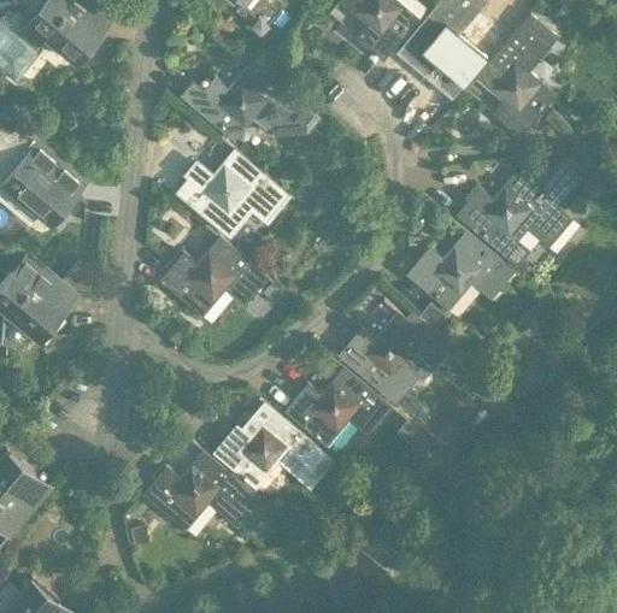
[(45,0),(28,21),(16,11),(12,15),(7,10),(0,17),(0,69),(17,83),(41,53),(37,51),(42,43),(45,45),(50,40),(77,63),(78,63),(80,64),(82,65),(84,65),(86,64),(87,64),(88,63),(90,62),(92,60),(92,58),(93,57),(93,56),(93,54),(93,53),(92,51),(90,49),(89,48),(113,19),(90,0),(45,0)]
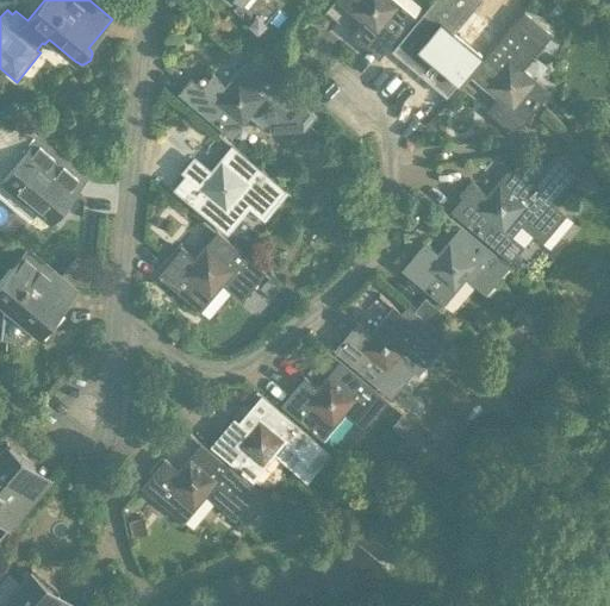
[(238,0),(251,11),(262,11),(269,0),(238,0)]
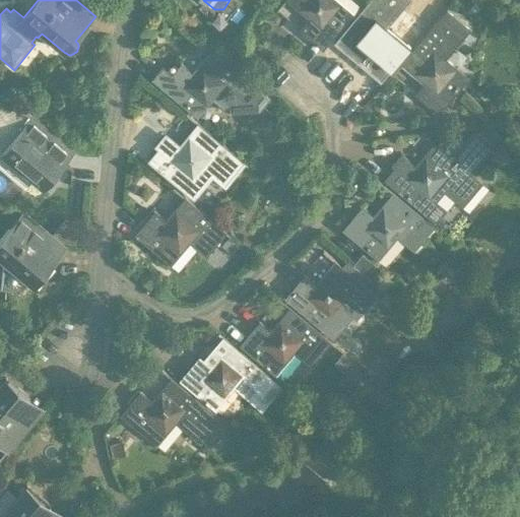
[(333,0),(286,0),(310,19),(300,31),(323,52),(352,16),(333,0)]
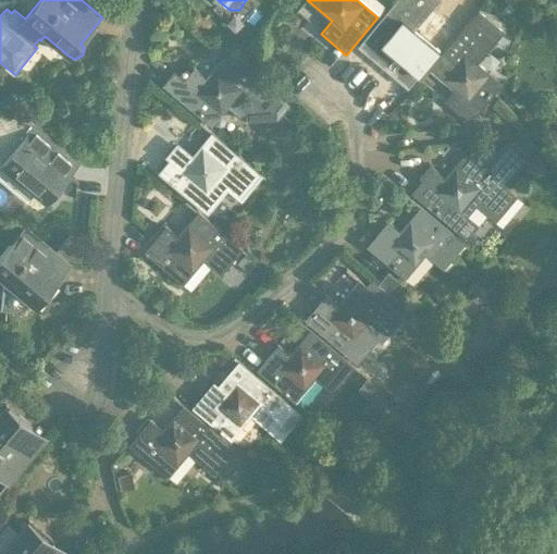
[(415,32),(431,13),(416,0),(397,0),(369,35),(393,56),(382,69),(408,90),(440,52),(415,32)]
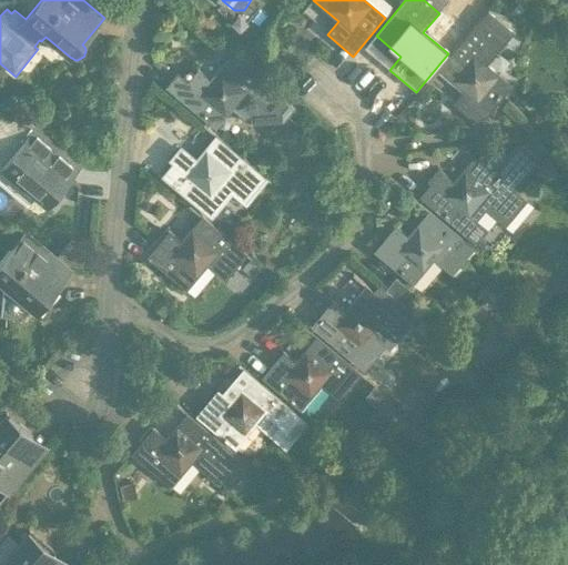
[(486,68),(514,34),(488,13),(438,71),(464,92),(453,106),(479,128),(511,89),(486,68)]
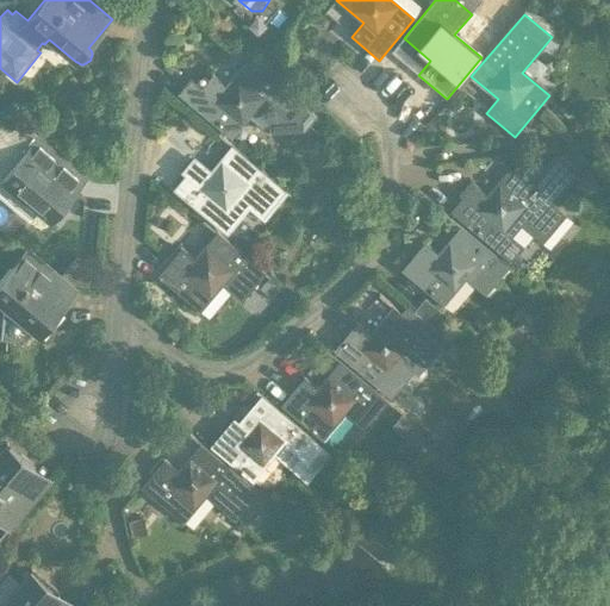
[(307,111),(255,67),(248,60),(225,87),(212,75),(200,89),(190,80),(178,95),(230,139),(248,118),(268,135),(271,133),(303,130),(304,131),(316,117),(307,111)]
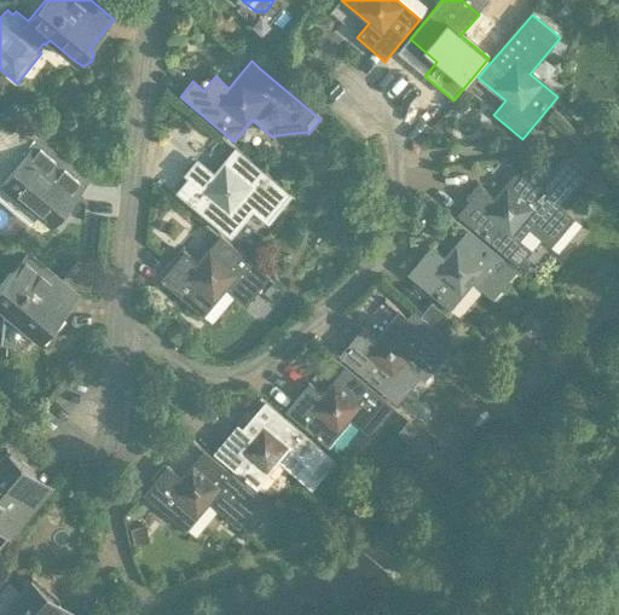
[(319,122),(314,128),(324,137),(329,129),(319,122)]
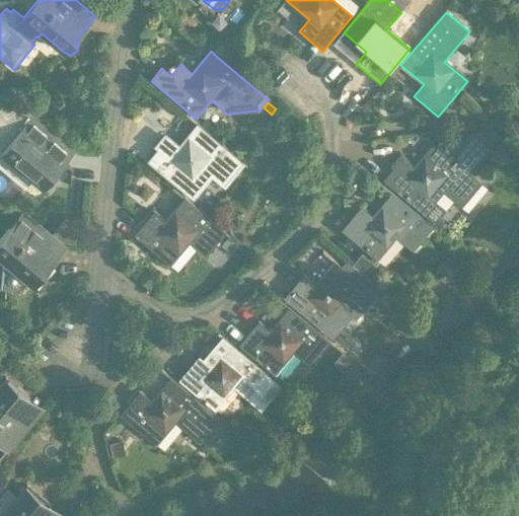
[(480,113),(490,121),(498,112),(489,103),(480,113)]
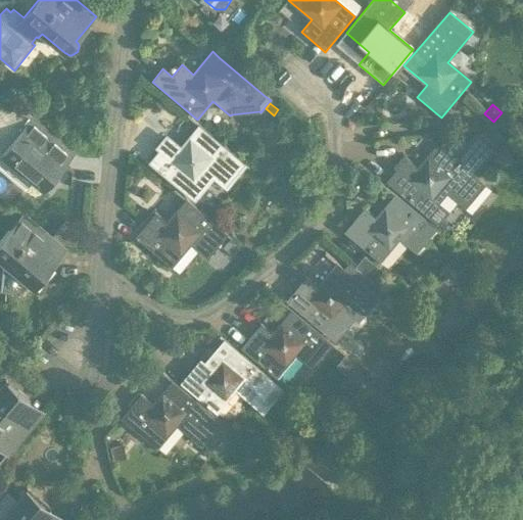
[(0,109),(0,166),(8,174),(26,188),(33,181),(44,190),(75,153),(33,117),(26,111),(0,109)]
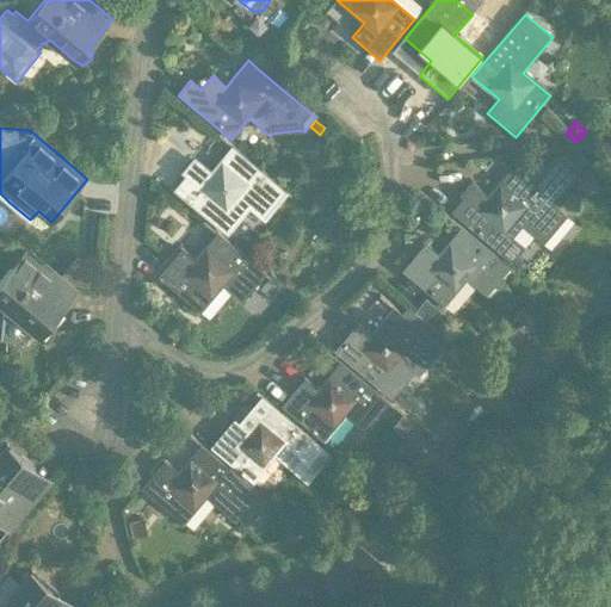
[(264,221),(287,192),(234,148),(211,175),(197,163),(173,191),(215,225),(238,199),(264,221)]
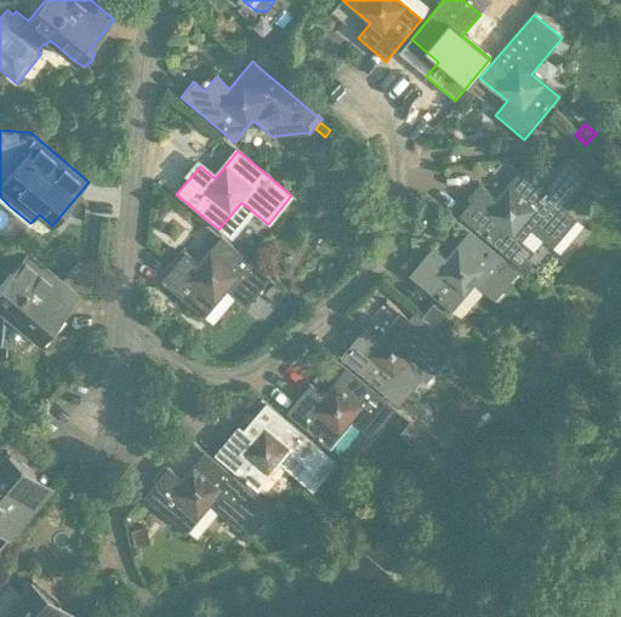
[(546,183),(529,169),(523,176),(519,173),(496,200),(482,189),(459,217),(500,252),(507,258),(520,243),(529,230),(552,249),(575,221),(562,210),(576,193),(590,177),(571,161),(563,163),(553,173),(546,183)]
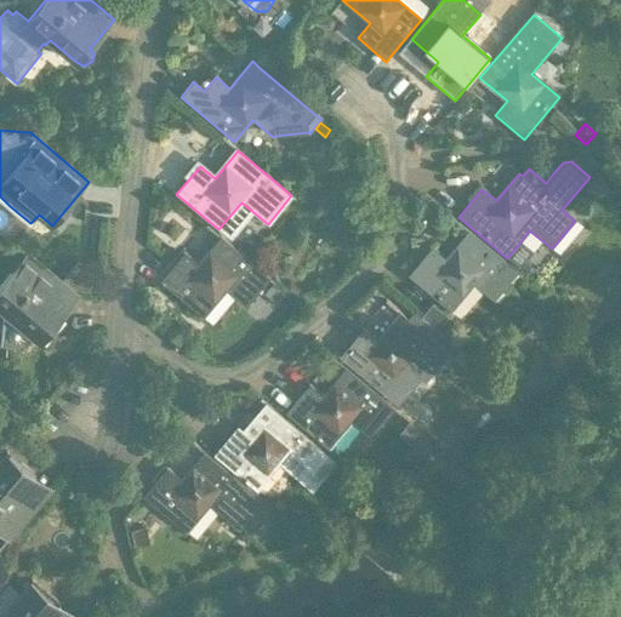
[(495,302),(518,274),(469,233),(446,261),(432,249),(409,276),(450,312),(473,285),(495,302)]
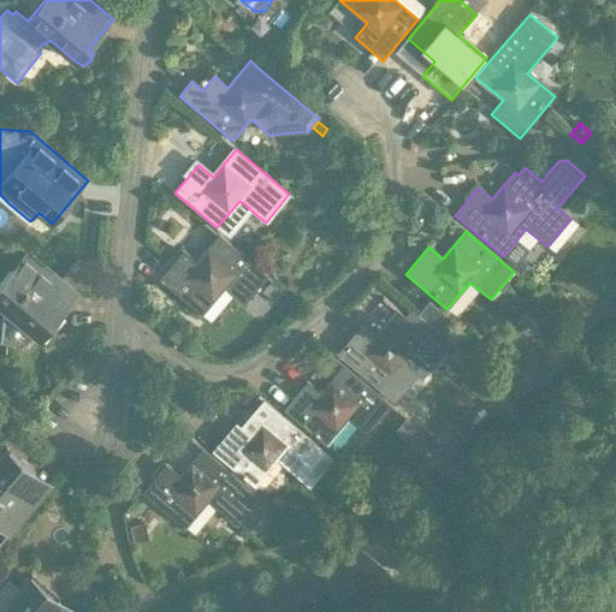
[(244,306),(268,278),(219,237),(197,263),(183,251),(159,280),(201,315),(224,289),(244,306)]
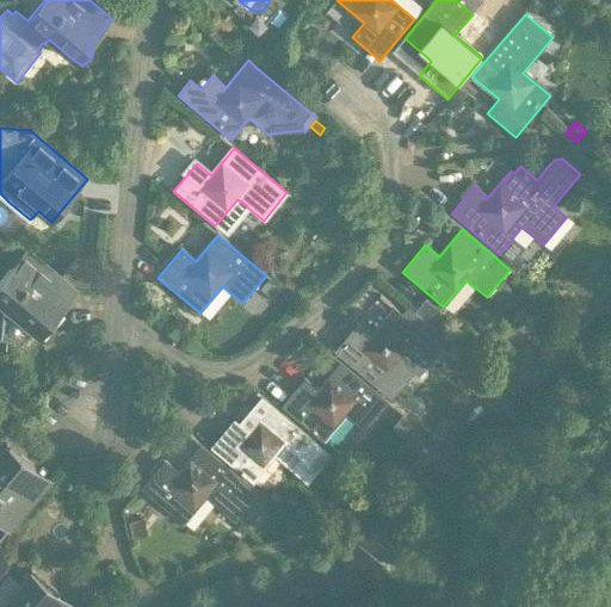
[(39,336),(76,293),(26,253),(0,284),(0,303),(7,309),(4,342),(13,342),(18,342),(23,340),(28,338),(32,330),(39,336)]
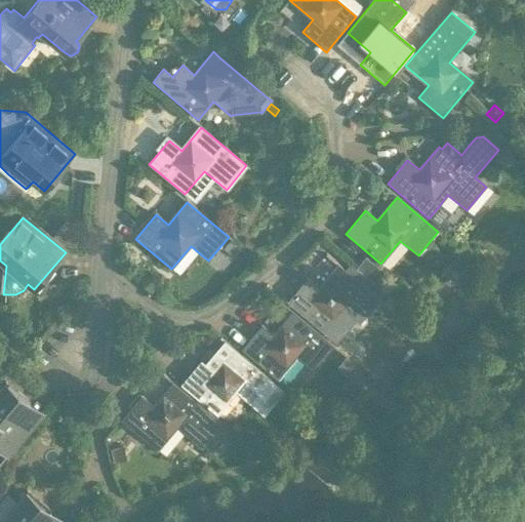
[(73,239),(63,231),(55,240),(66,248),(73,239)]
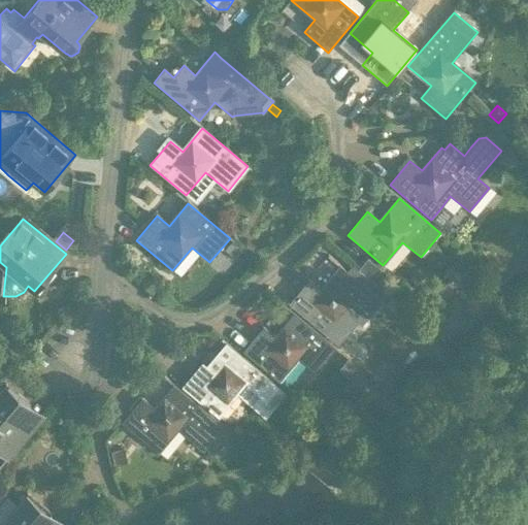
[(248,240),(242,248),(253,256),(258,248),(248,240)]
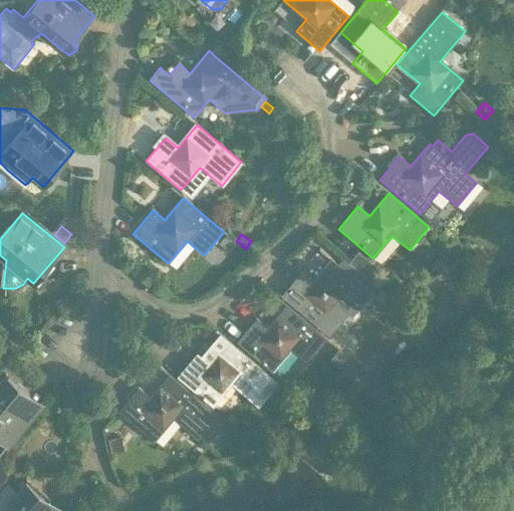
[(220,243),(229,252),(235,244),(226,236),(220,243)]
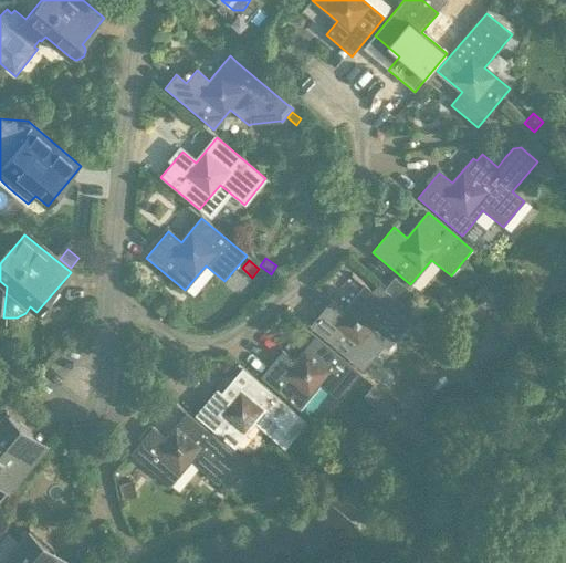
[(395,278),(384,290),(402,305),(415,295),(395,278)]
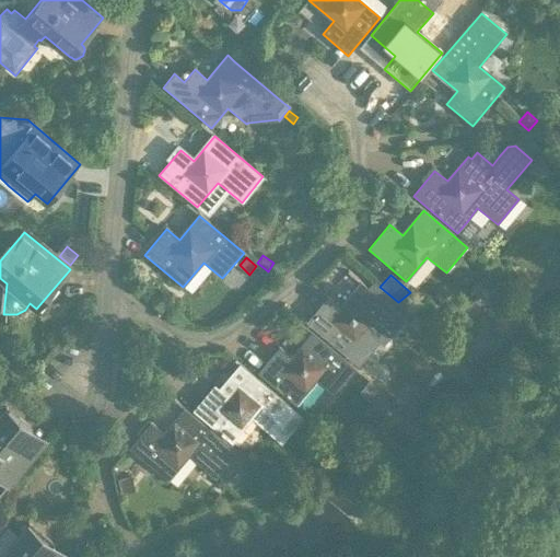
[(384,347),(406,321),(361,283),(340,309),(328,298),(306,324),(345,356),(365,331),(384,347)]
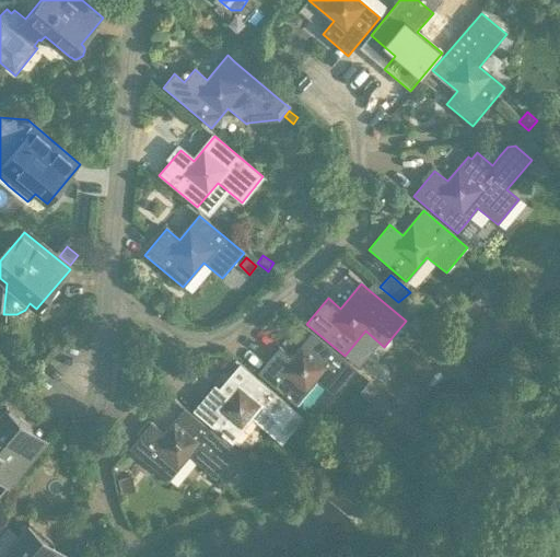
[(335,397),(357,371),(313,334),(292,359),(279,348),(257,373),(295,406),(316,381),(335,397)]
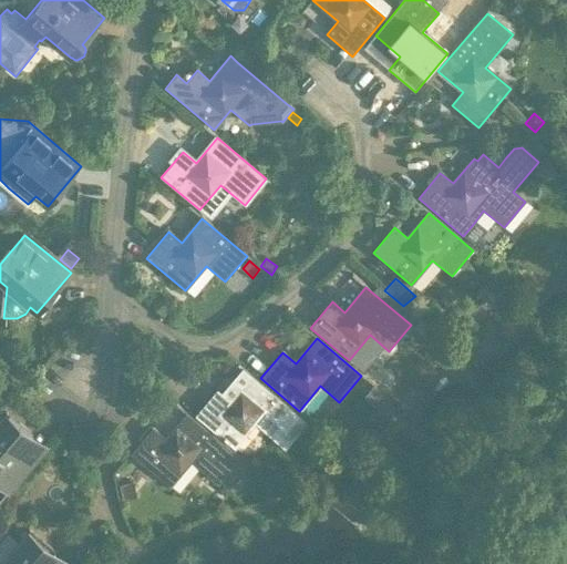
[(445,346),(433,360),(444,369),(456,356),(445,346)]
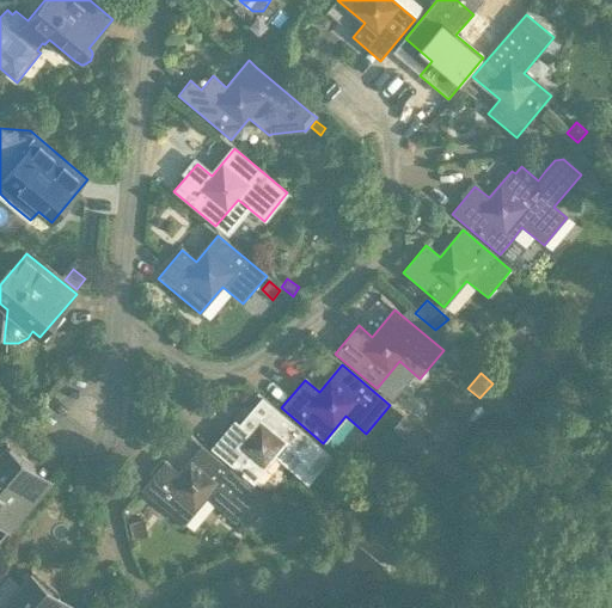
[(234,422),(210,449),(252,484),(275,456),(297,474),(307,484),(331,456),(319,447),(271,406),(262,398),(239,425),(234,422)]
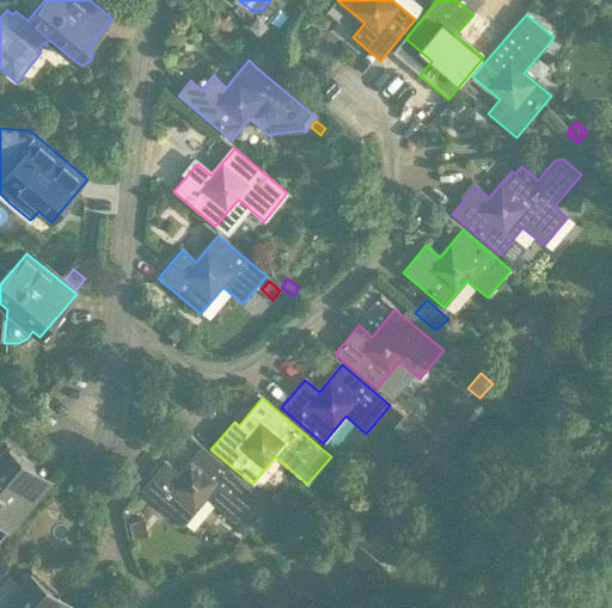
[(250,487),(213,456),(202,447),(179,474),(165,462),(141,491),(183,526),(206,498),(236,523),(258,495),(250,487)]
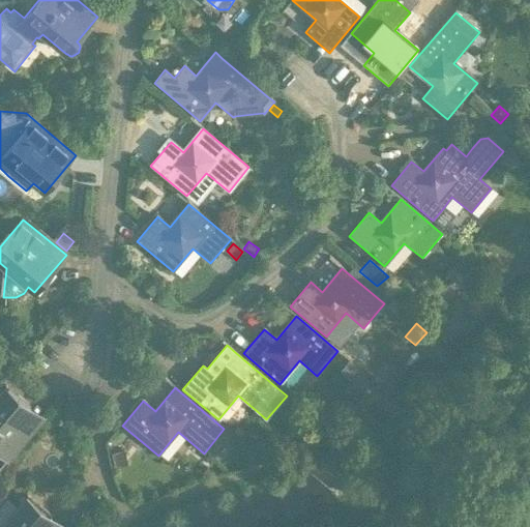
[(0,456),(7,462),(43,419),(6,388),(0,394),(0,456)]
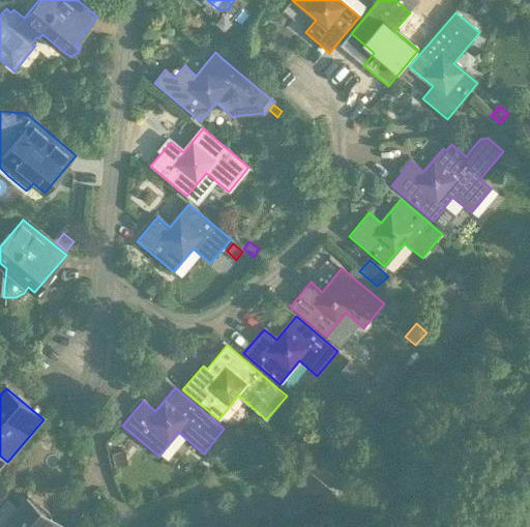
[(344,434),(339,429),(334,434),(340,438),(344,434)]
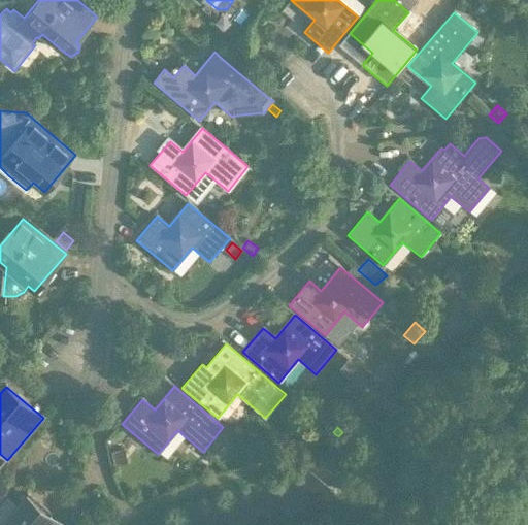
[(331,432),(326,438),(331,444),(336,438),(331,432)]
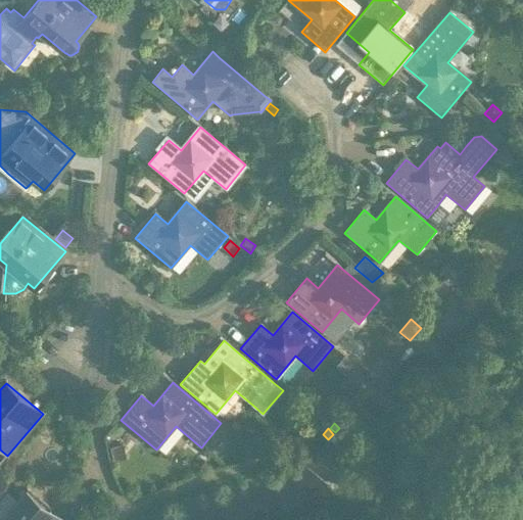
[(123,446),(110,450),(113,464),(126,462),(123,446)]
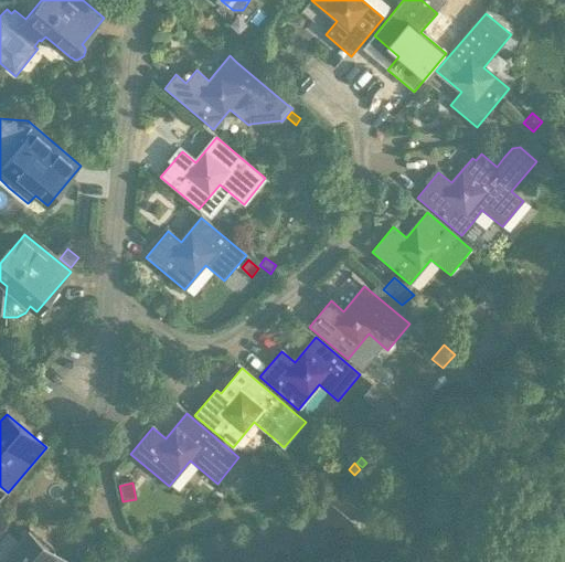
[(64,561),(29,531),(3,561),(64,561)]
